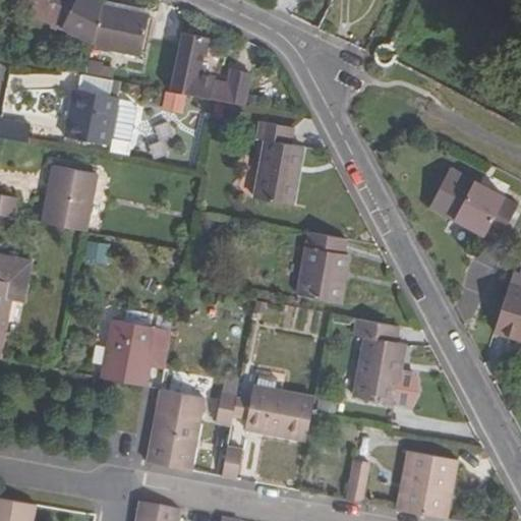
[(95,0),(38,0),(33,10),(61,26),(94,45),(103,3),(95,0)]
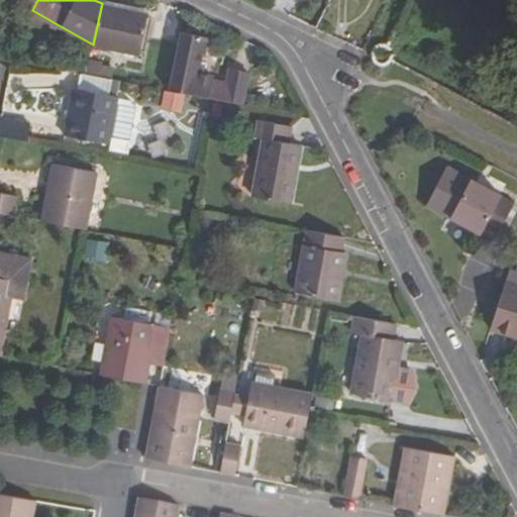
[(102,5),(94,43),(141,54),(148,15),(102,5)]
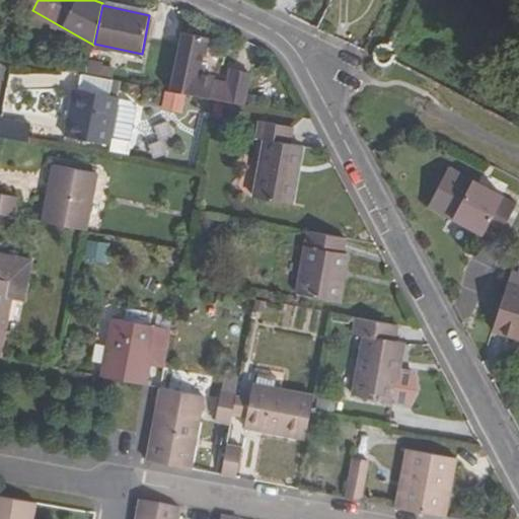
[(170,89),(188,92),(215,97),(224,99),(244,103),(246,93),(250,72),(232,68),(230,81),(216,77),(216,75),(202,71),(209,38),(181,30),(170,89)]
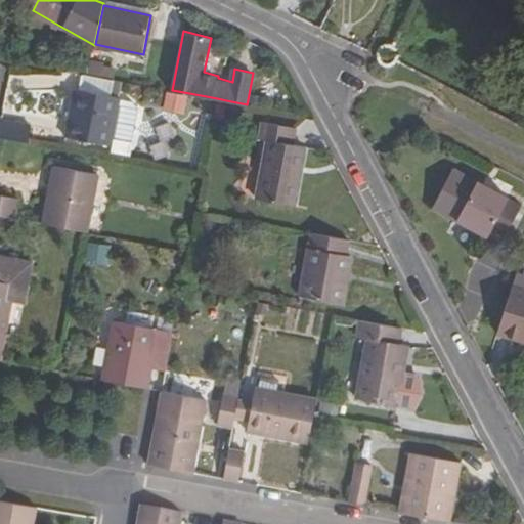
[(70,58),(68,71),(88,75),(91,62),(70,58)]
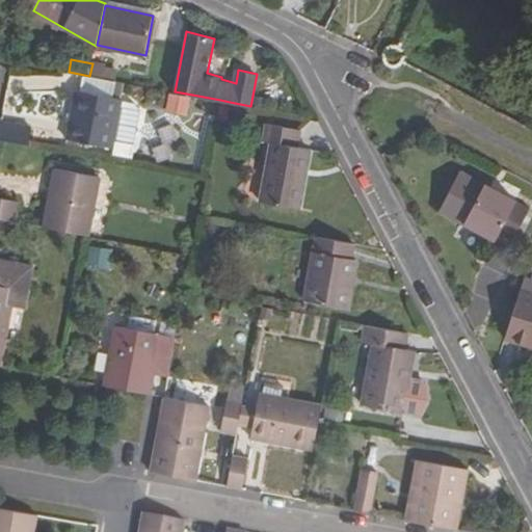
[(107,67),(92,63),(89,76),(105,78),(107,67)]
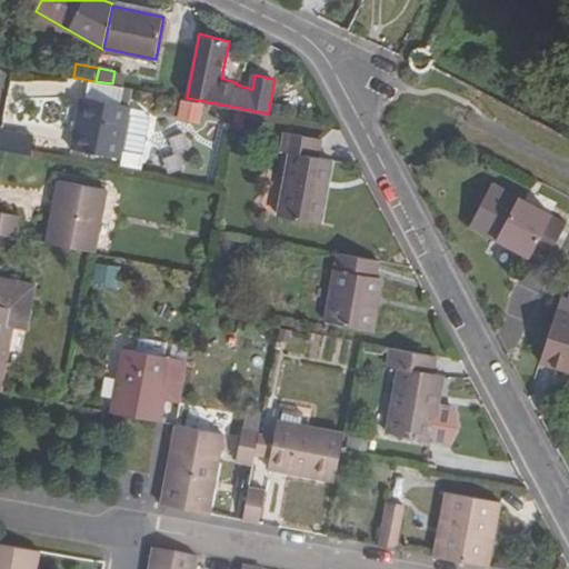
[(130,105),(83,96),(73,147),(120,157),(130,105)]
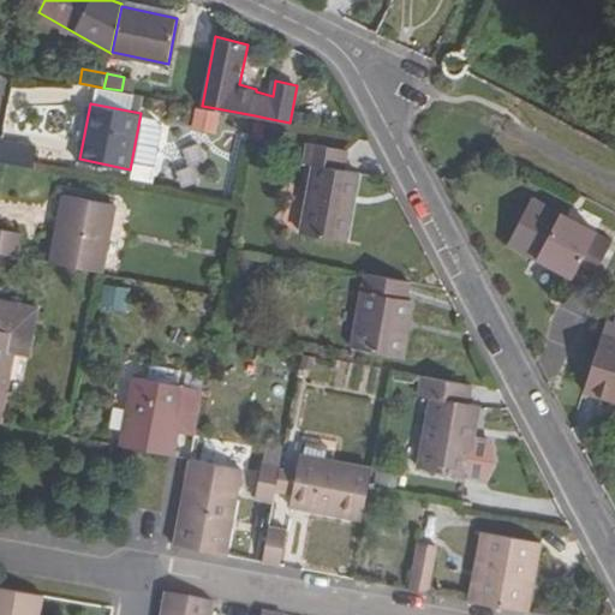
[(219,127),(251,135),(255,115),(222,109),(219,127)]
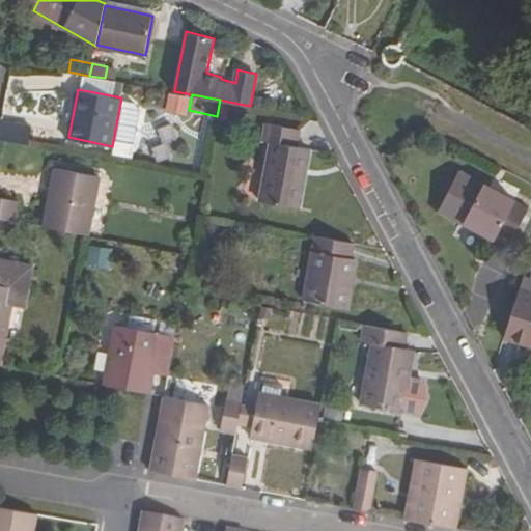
[(266,98),(252,95),(250,106),(264,109),(266,98)]
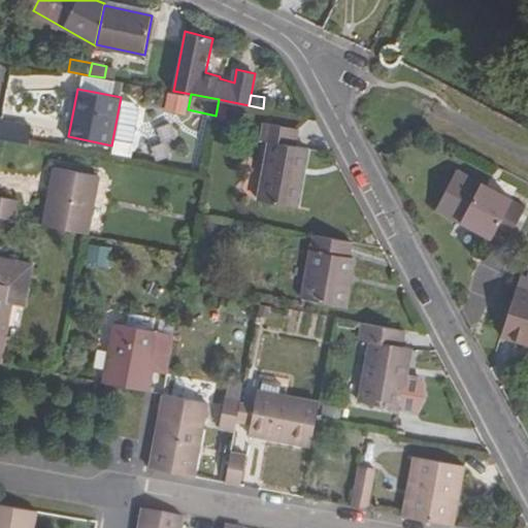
[(228,101),(219,99),(216,116),(225,118),(228,101)]
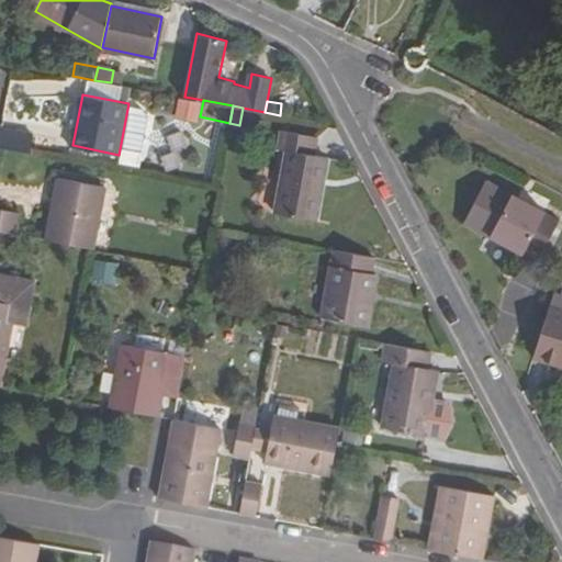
[(278,147),(289,149),(278,211),(316,218),(328,157),(313,155),(316,137),(281,130),(278,147)]
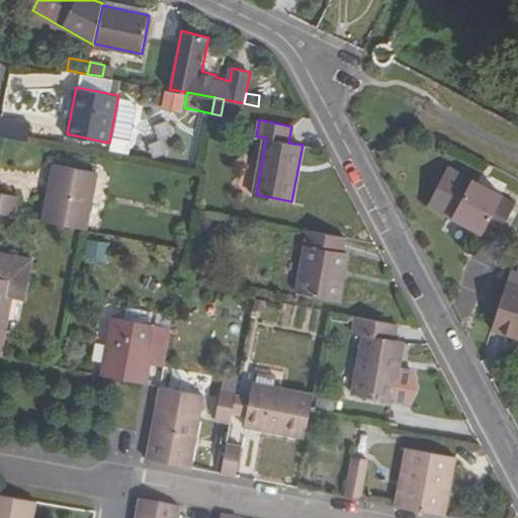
[(54,164),(42,221),(87,229),(97,173),(54,164)]
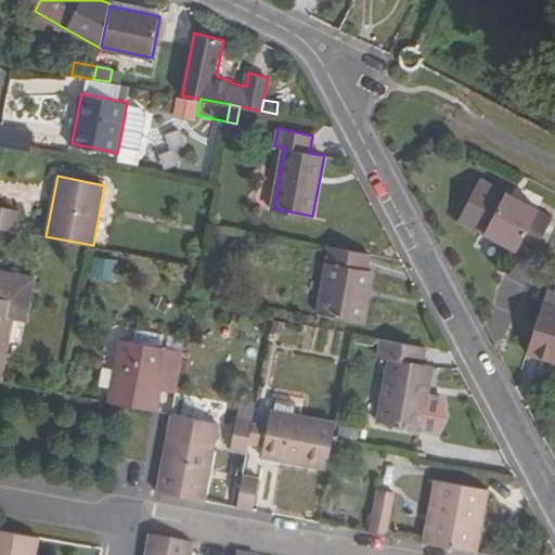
[(553,218),(481,179),(459,219),(517,250),(525,235),(539,244),(553,218)]
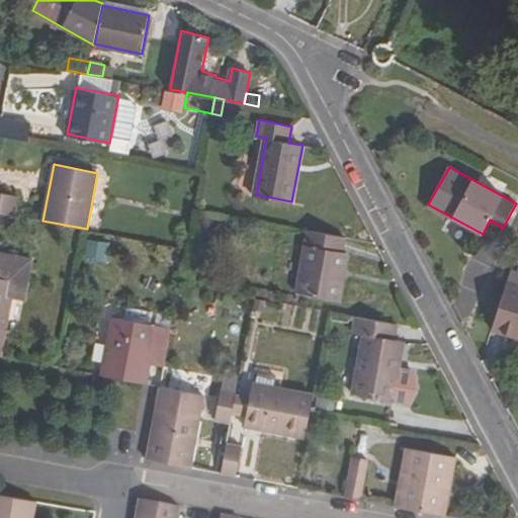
[(0,211),(16,216),(19,196),(0,192),(0,211)]
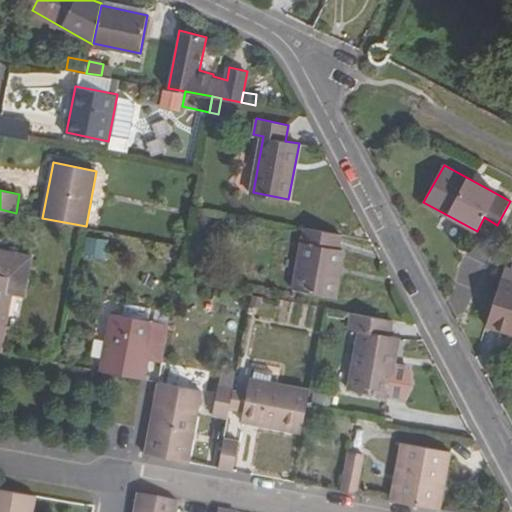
[(339,249),(342,233),(305,226),(294,289),(336,297),(344,249),(339,249)]
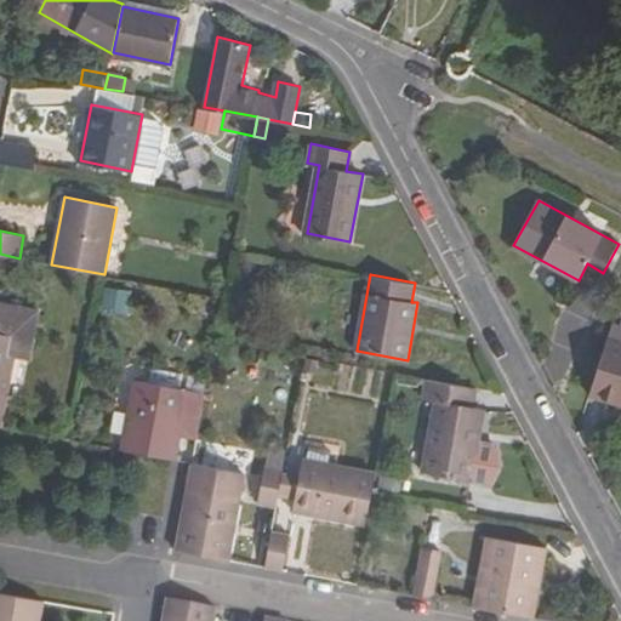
[(1,279),(0,285),(0,334),(18,337),(16,353),(29,355),(43,288),(1,279)]
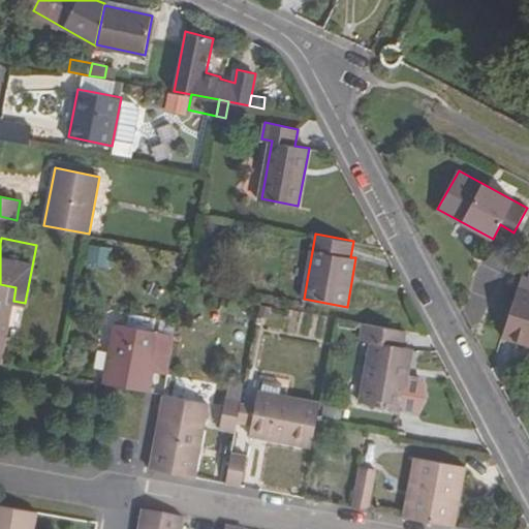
[(181,260),(165,257),(163,267),(179,271),(181,260)]
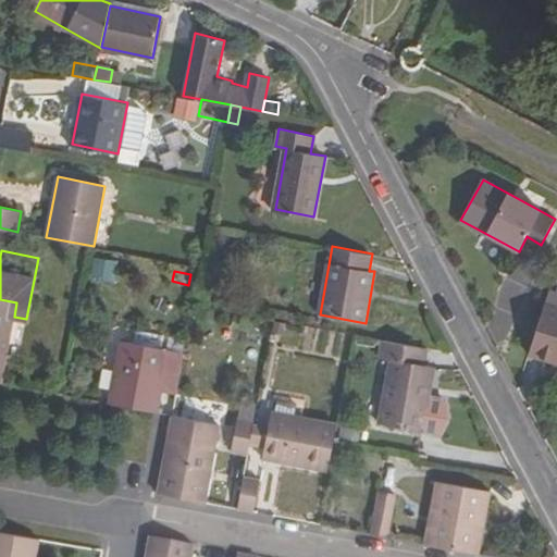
[(0,299),(0,381),(1,382),(14,317),(16,302),(0,299)]
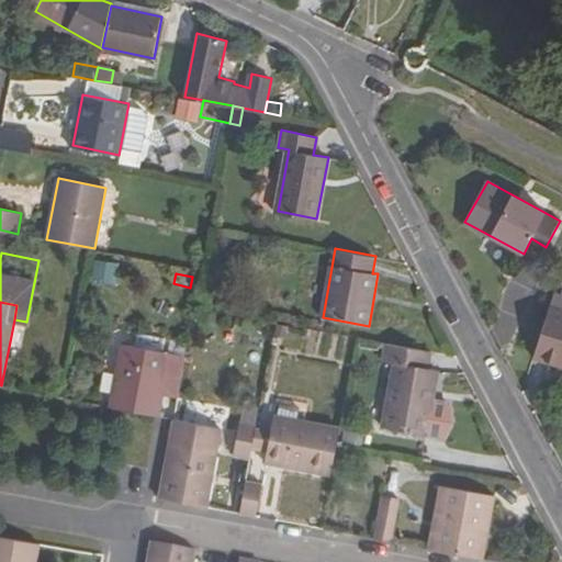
[(561,310),(550,306),(536,357),(561,364),(561,310)]
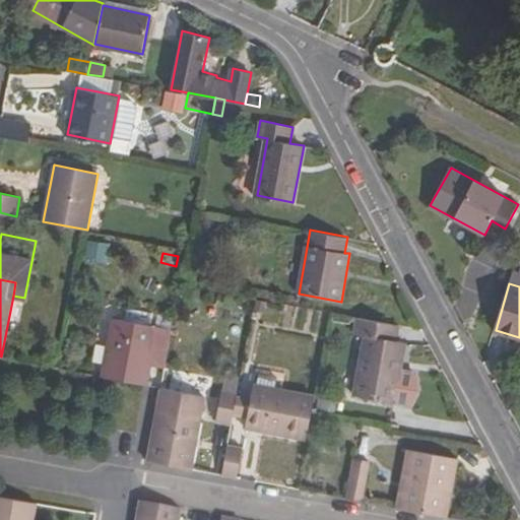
[(114,320),(104,376),(148,384),(150,367),(152,356),(167,359),(174,317),(158,315),(156,327),(150,327),(152,314),(127,309),(125,322),(114,320)]
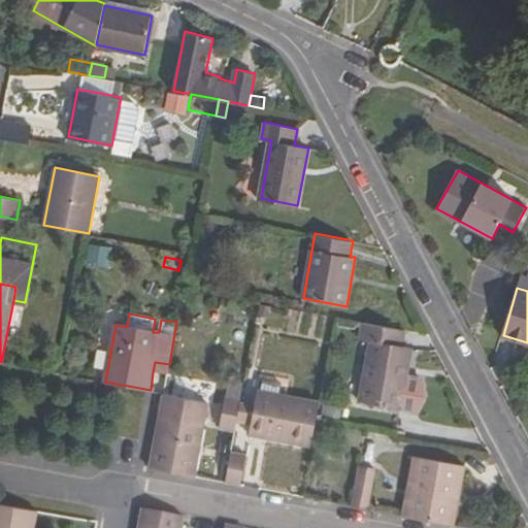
[(405,329),(364,322),(361,338),(370,340),(359,399),(401,407),(411,348),(402,347),(405,329)]
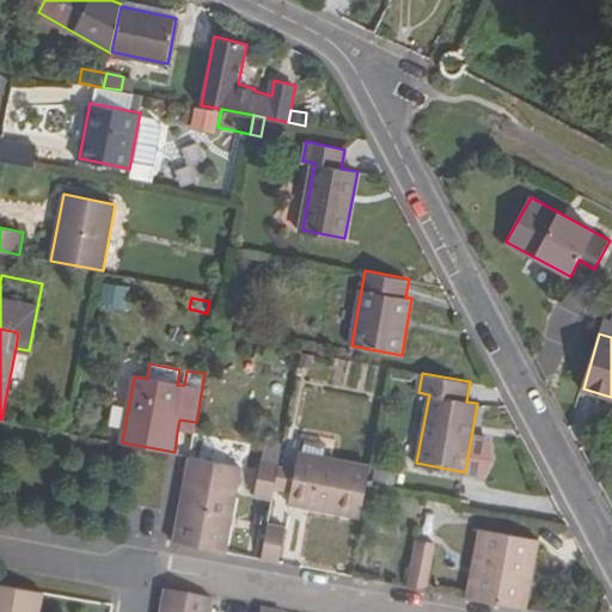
[(177,432),(194,434),(196,422),(179,420),(177,432)]
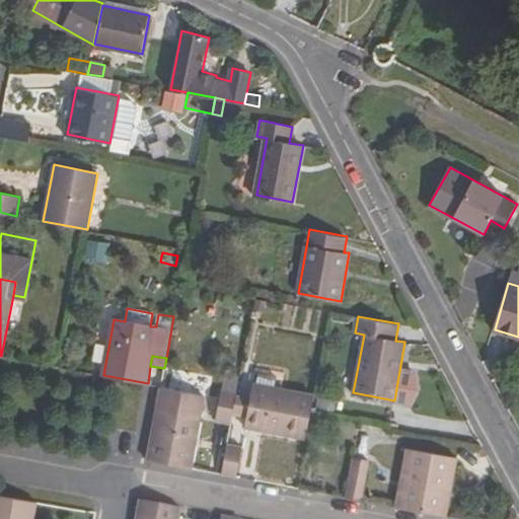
[(226,374),(222,390),(237,393),(240,377),(226,374)]
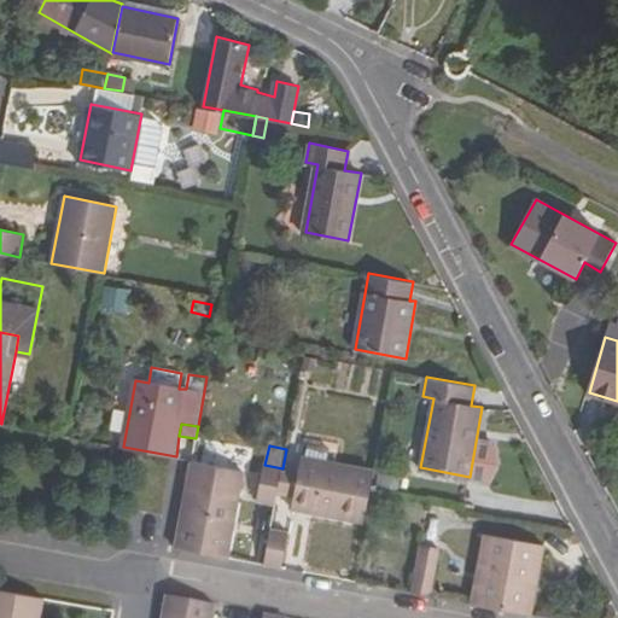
[(292,507),(365,520),(367,505),(371,491),(374,472),(302,459),(299,474),(281,470),(278,489),(296,493),(292,507)]
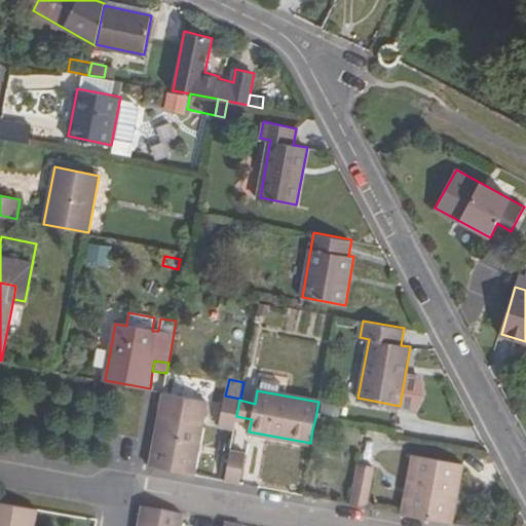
[(150,465),(195,473),(203,423),(208,401),(163,392),(159,415),(150,465)]
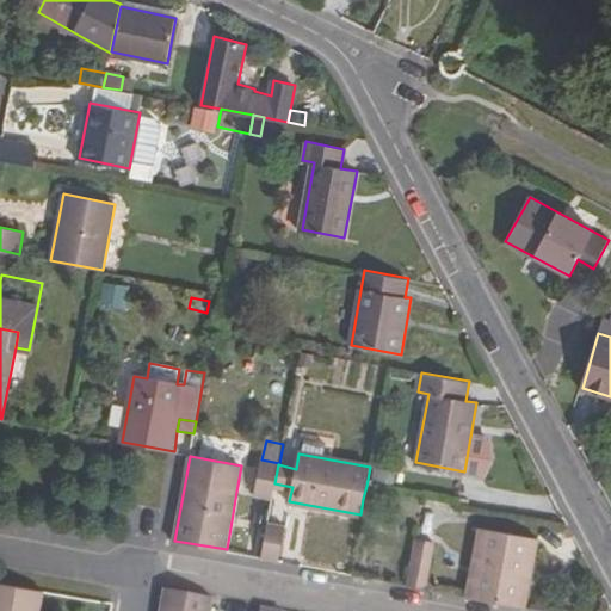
[(254,494),(272,498),(275,483),(278,464),(279,463),(261,460),(254,494)]
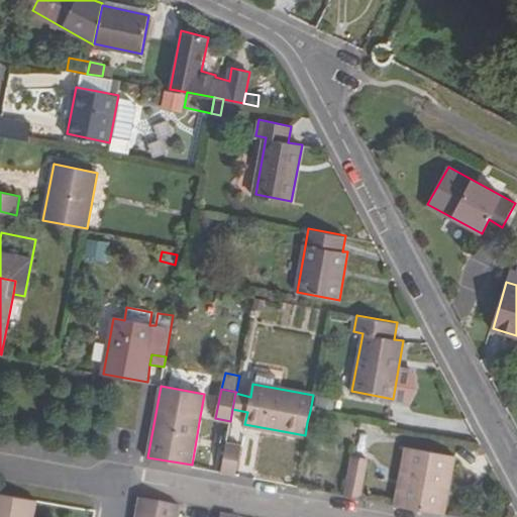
[(307,422),(305,435),(304,436),(314,438),(317,423),(307,422)]
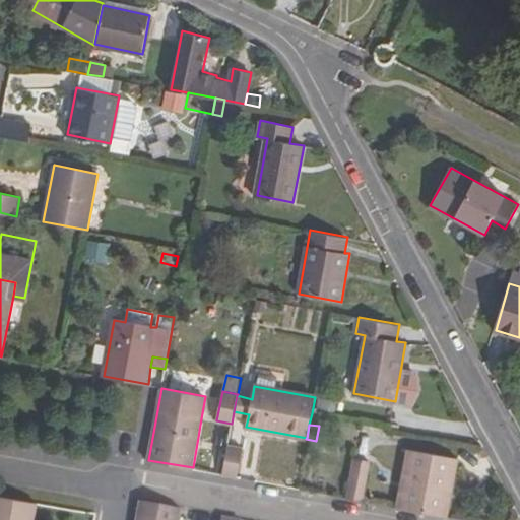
[(243,448),(228,445),(222,473),(238,476),(243,448)]
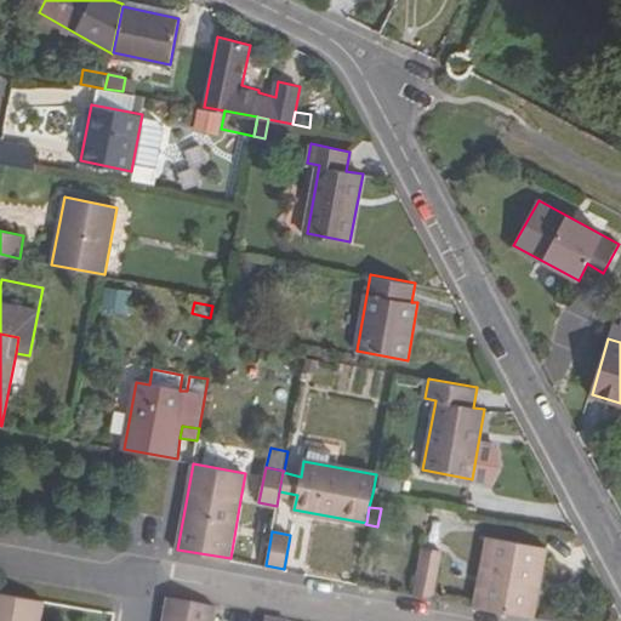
[(489,537),(476,607),(534,617),(547,548),(489,537)]
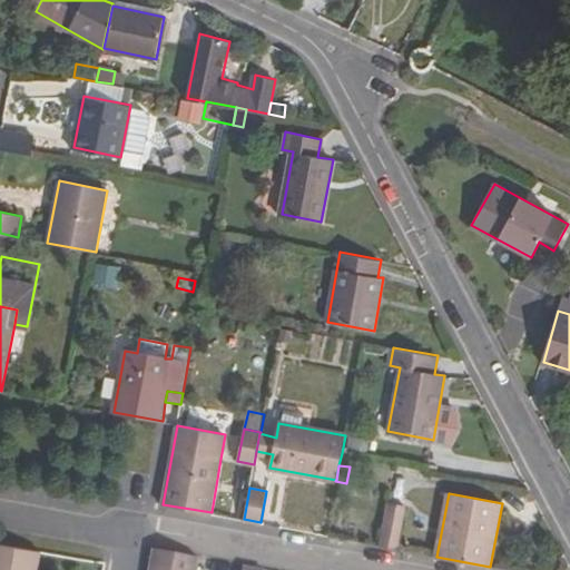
[(389,502),(381,546),(399,549),(405,505),(389,502)]
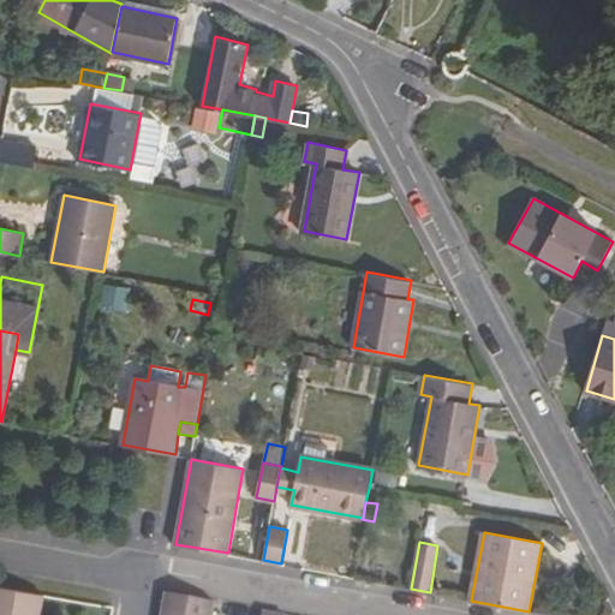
[(39,614),(43,596),(0,587),(0,614),(39,614)]
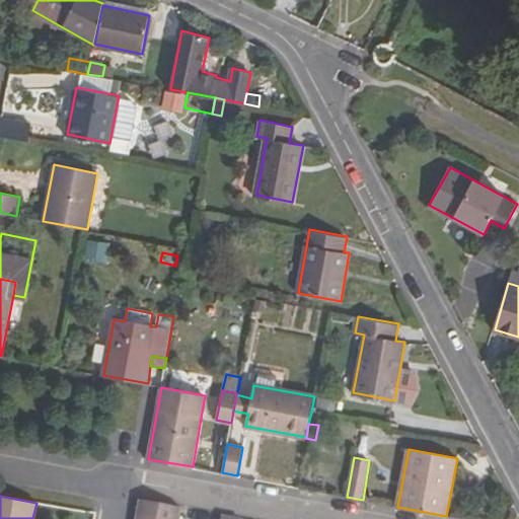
[(179,518),(181,507),(141,500),(137,518),(179,518)]
